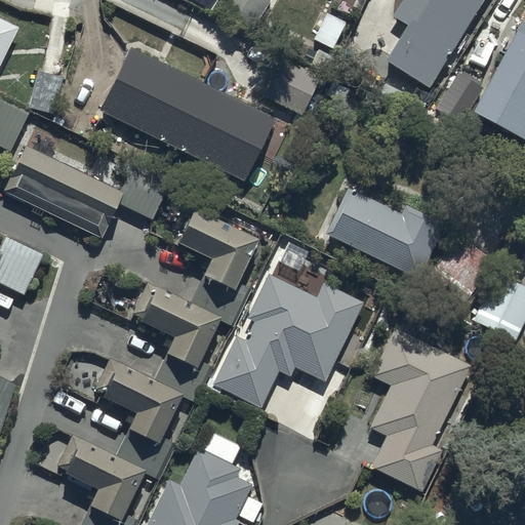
[(269,0),(221,0),(216,8),(249,30),(269,0)]
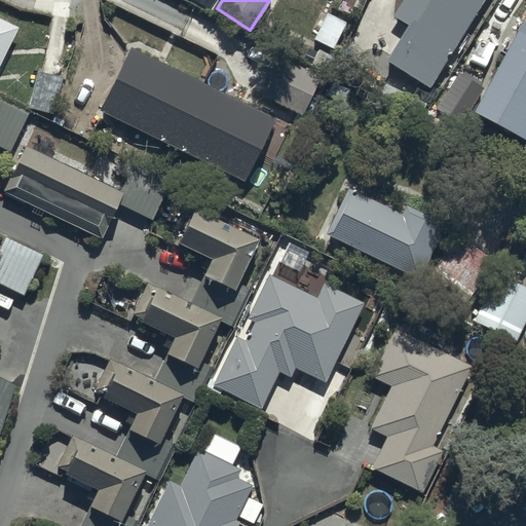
[(384,60),(427,87),(482,0),(401,0),(392,14),(407,24),(384,60)]
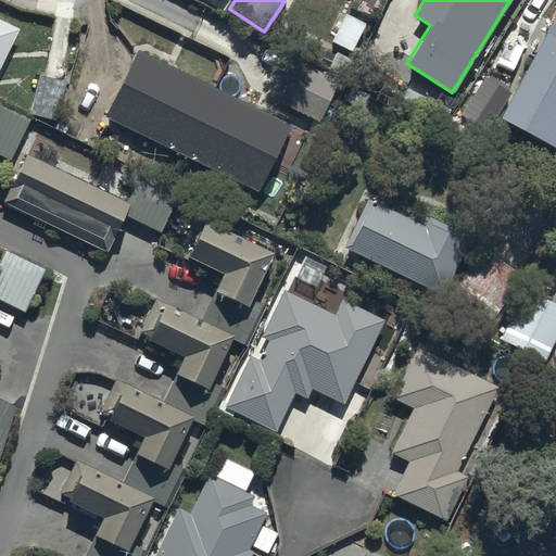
[(555,17),(502,119),(555,148),(555,17)]
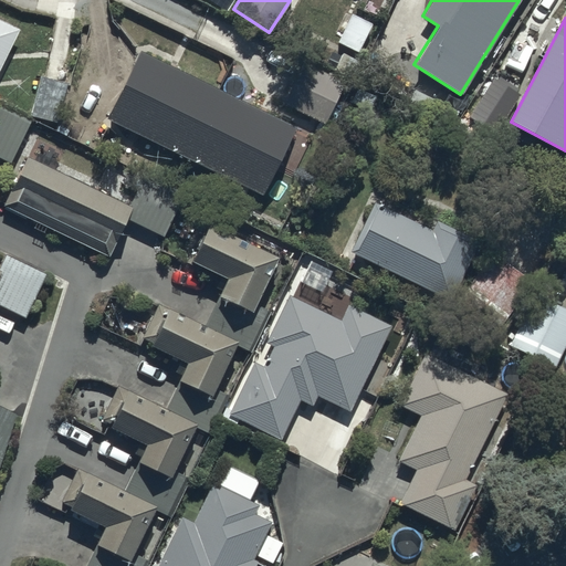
[(0,64),(18,29),(0,20),(0,64)]
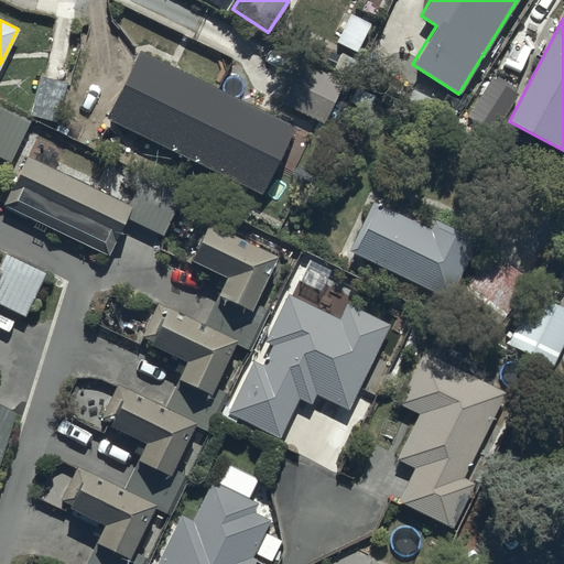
[(106,117),(261,195),(295,128),(140,50),(106,117)]
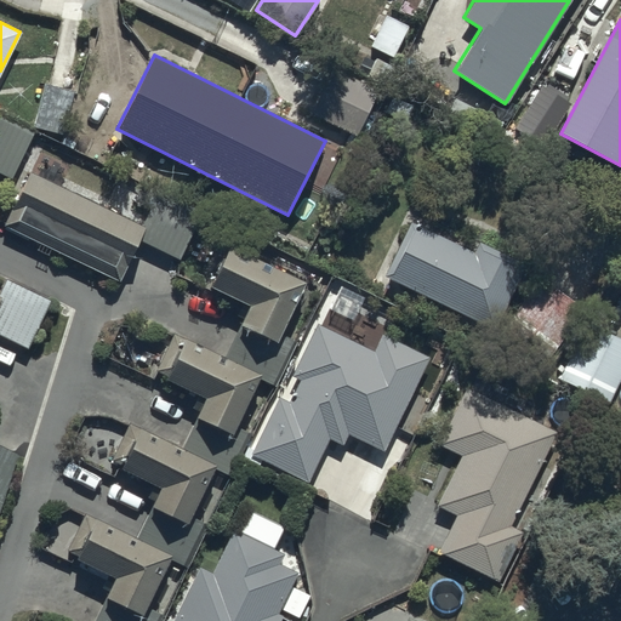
[(332,68),(309,113),(355,136),(377,91),(332,68)]
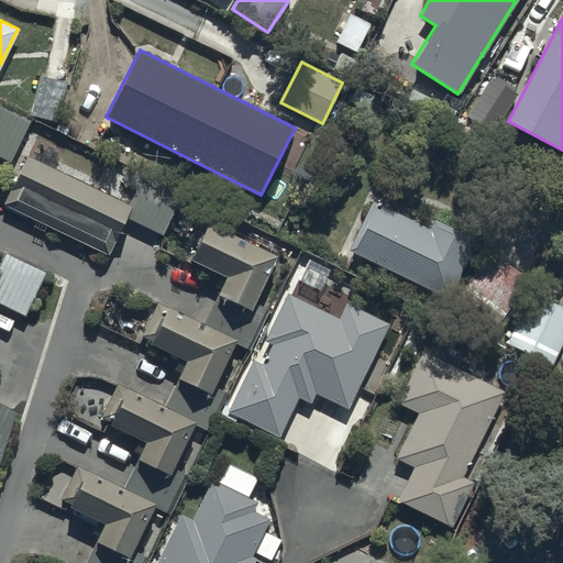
[(65,79),(39,74),(30,116),(55,121),(65,79)]
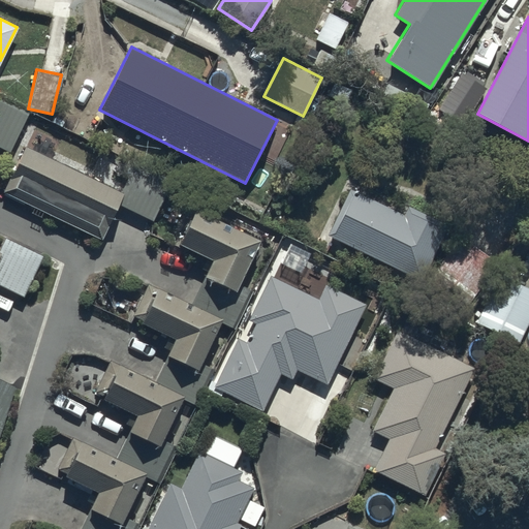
[(0,147),(9,152),(28,114),(0,99),(0,147)]
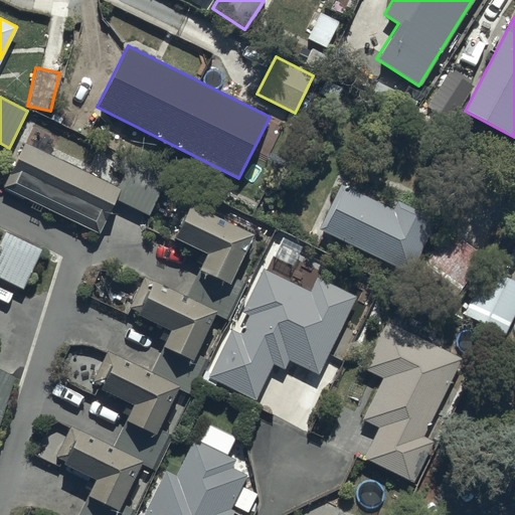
[(117,186),(24,141),(2,187),(99,234),(116,200),(148,216),(166,177),(130,160),(117,186)]
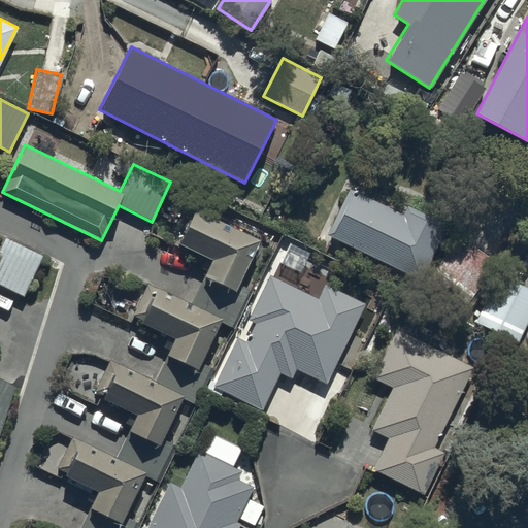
[(349,188),(326,233),(420,281),(448,226),(408,206),(404,216),(349,188)]
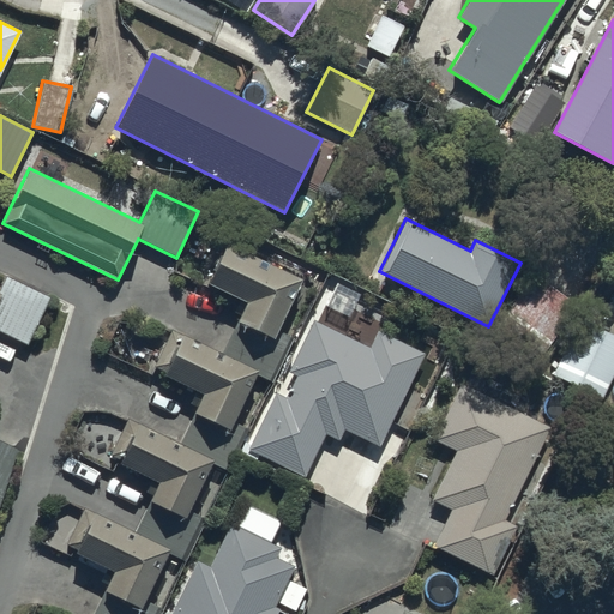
[(238,319),(272,336),(300,280),(224,242),(205,281),(246,301),(238,319)]
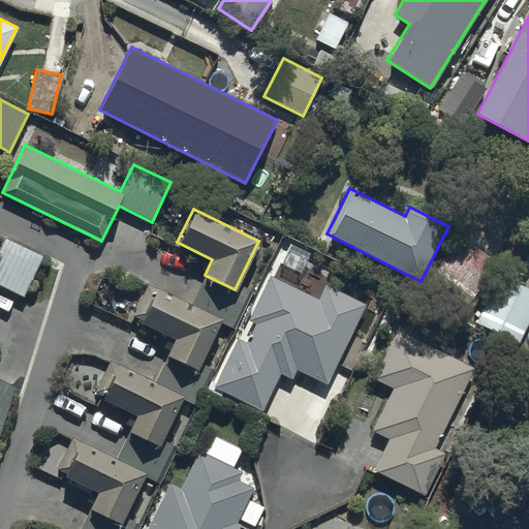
[(426,279),(464,308),(497,266),(459,236),(426,279)]
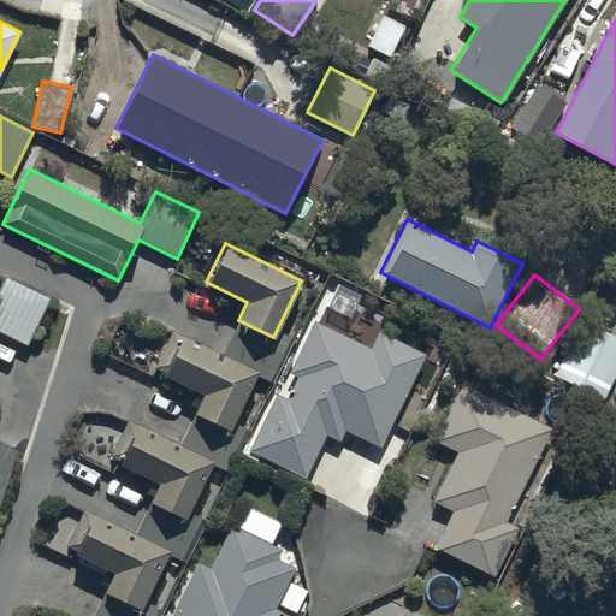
[(0,333),(27,348),(52,298),(5,276),(0,285),(0,333)]
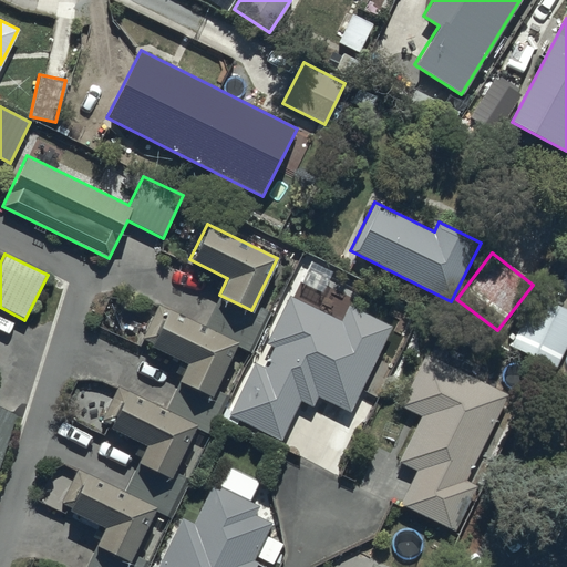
[(509,344),(556,367),(566,342),(566,309),(534,294),(509,344)]
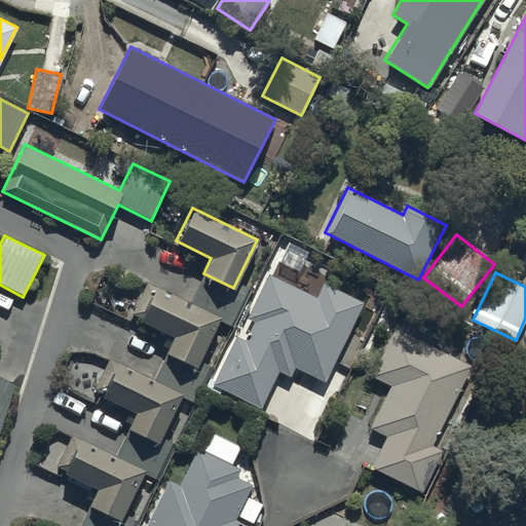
[(262,408),(278,371),(291,377),(296,368),(325,383),(364,301),(323,283),(316,296),(267,273),(238,337),(235,336),(213,385),(262,408)]
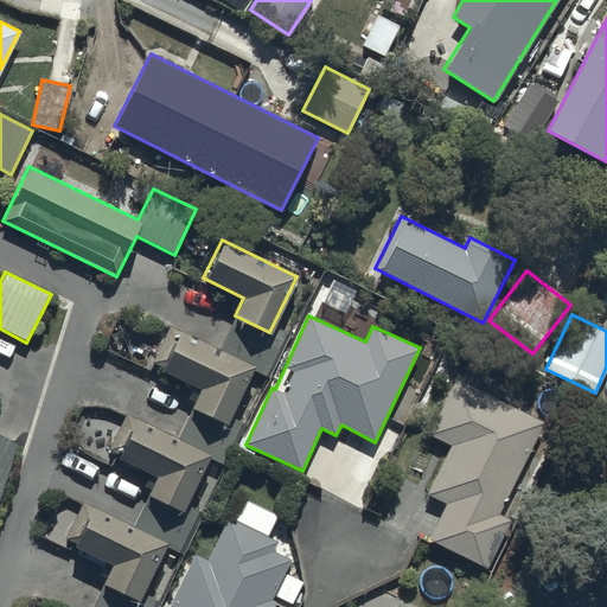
[(191,406),(227,423),(254,365),(170,325),(152,363),(161,366),(160,370),(199,389),(191,406)]
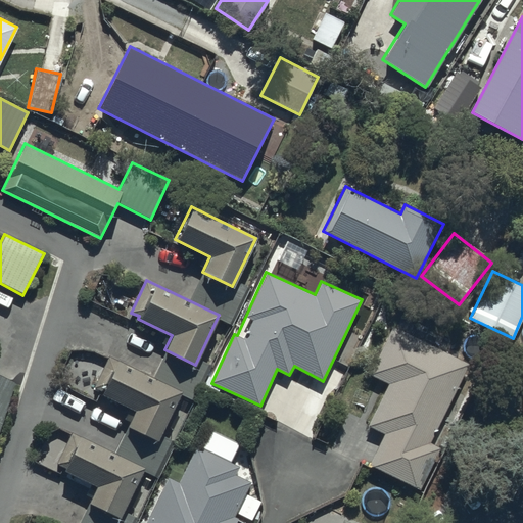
[(439,445),(430,440),(469,364),(392,325),(368,373),(388,384),(368,425),(383,433),(368,465),(417,489),(439,445)]
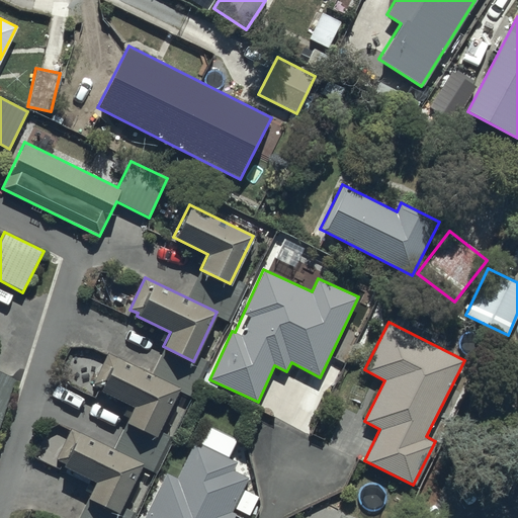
[(123,421),(155,437),(179,390),(108,352),(91,385),(132,407),(123,421)]
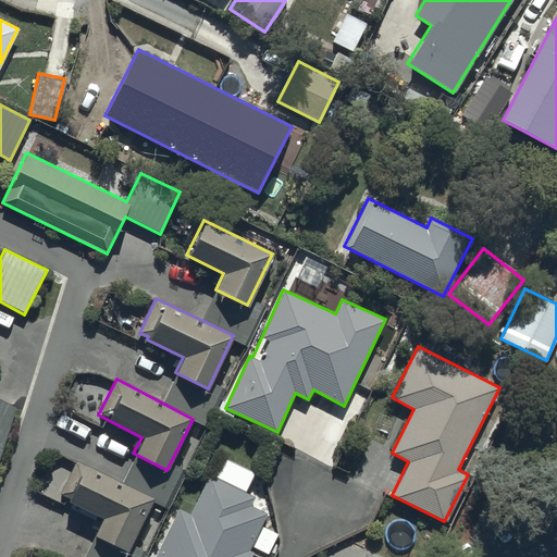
[(0,456),(14,408),(0,400),(0,456)]
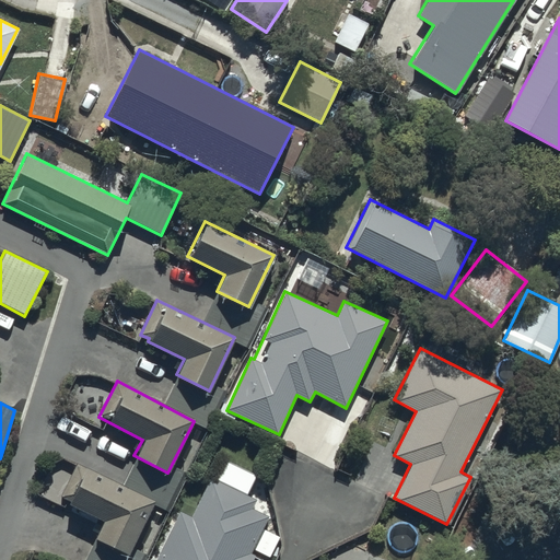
[(93,536),(127,553),(154,501),(77,462),(58,498),(102,521),(93,536)]
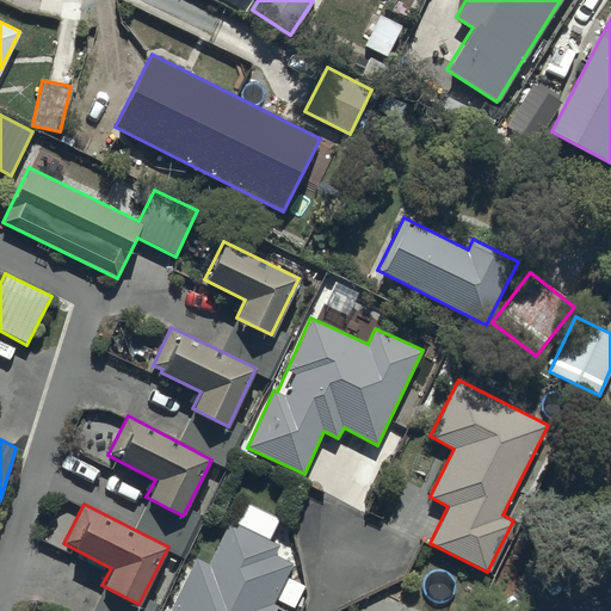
[(208,563),(195,557),(168,610),(273,610),(277,605),(273,604),(292,563),(275,555),(279,544),(229,520),(208,563)]
